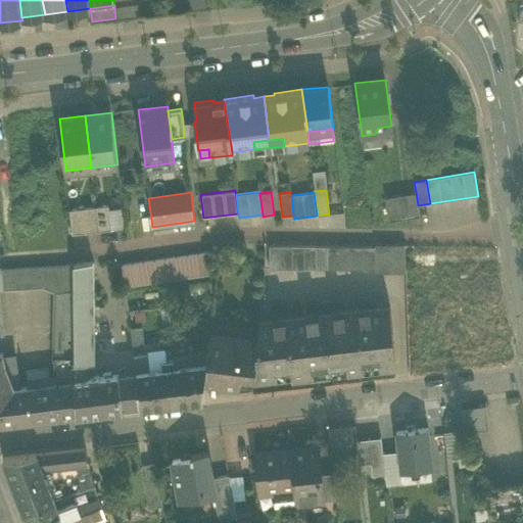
[(420,217),(418,205),(416,192),(385,197),(388,222),(420,217)]
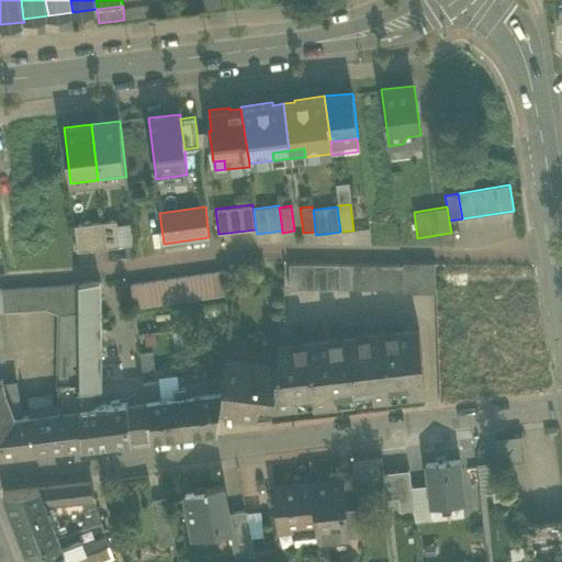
[(117,221),(103,222),(107,248),(120,246),(117,221)]
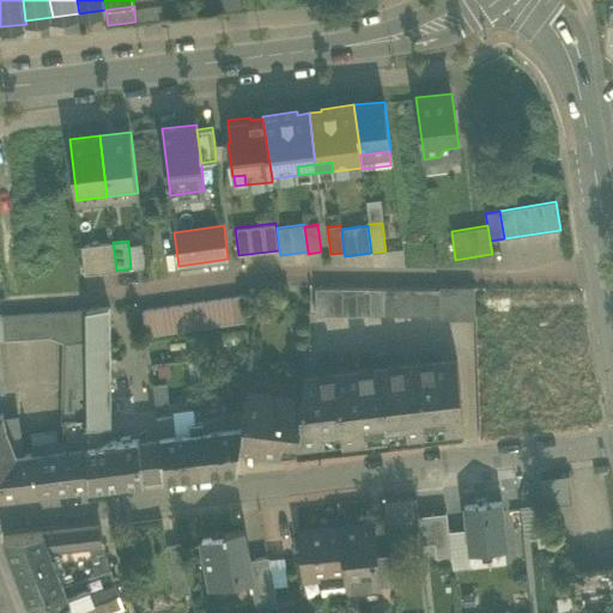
[(85,274),(116,271),(113,242),(82,246),(85,274)]
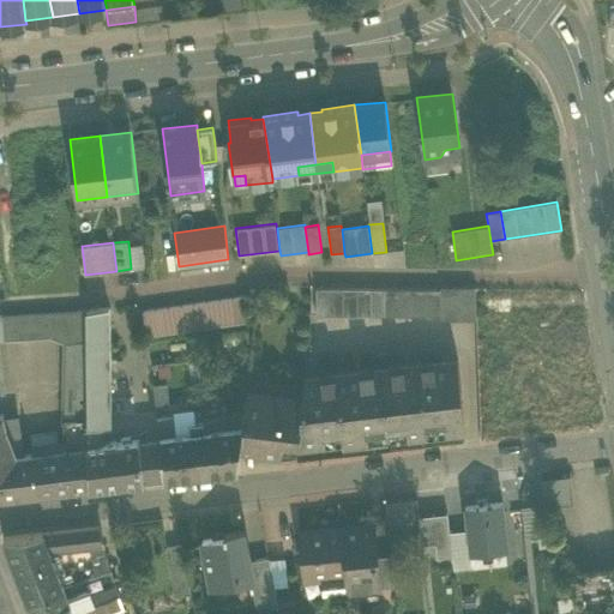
[(259,298),(288,299),(288,284),(260,283),(259,298)]
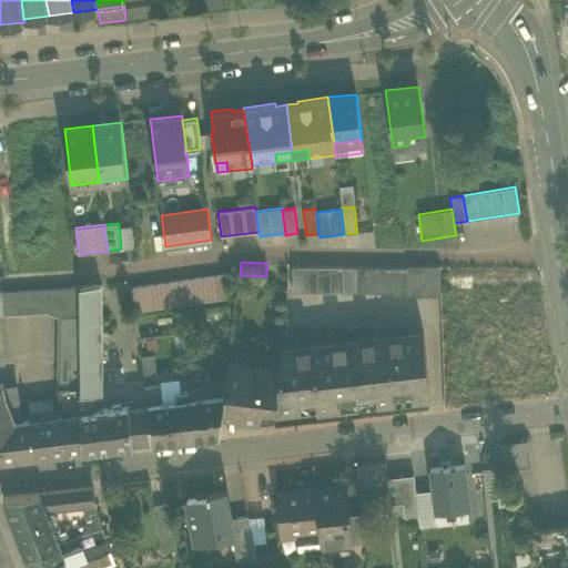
[(381,293),(407,293),(407,269),(292,267),(292,292),(381,293)]
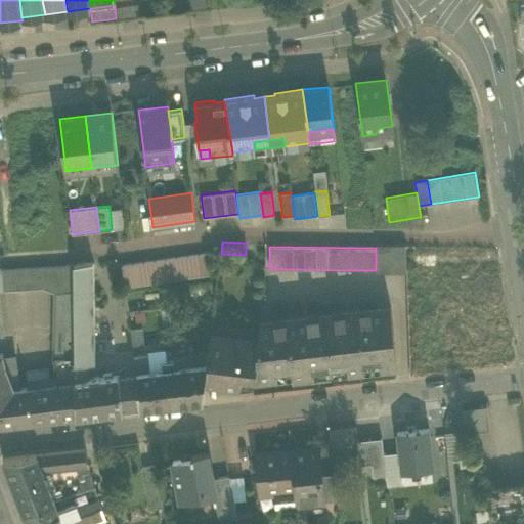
[(404,247),(376,248),(376,270),(405,270),(404,247)]
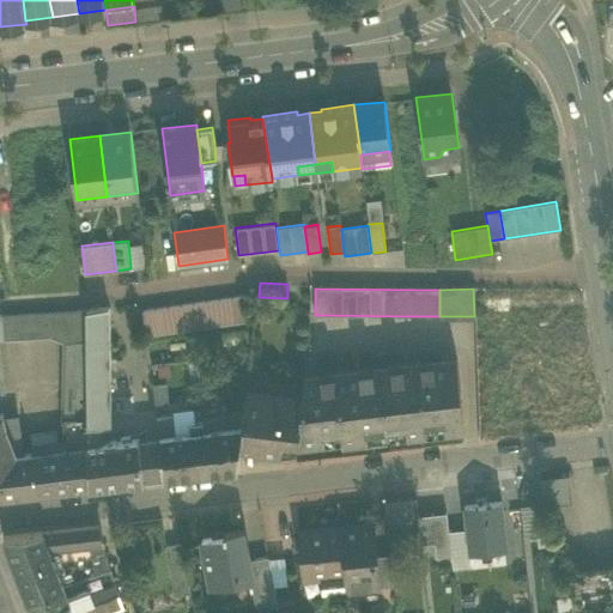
[(143,311),(146,335),(248,321),(246,296),(143,311)]
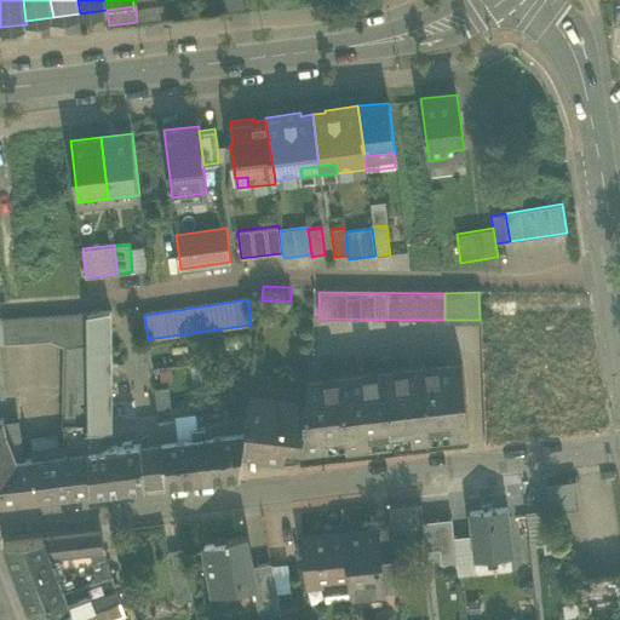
[(87,314),(89,385),(112,384),(110,313),(87,314)]
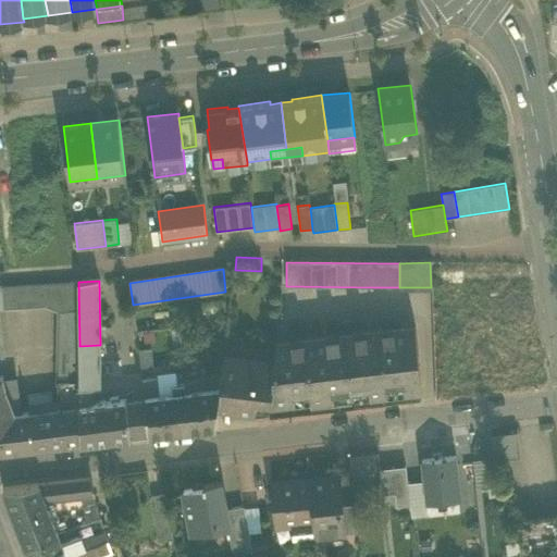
[(78,282),(2,286),(0,285),(0,308),(3,309),(47,306),(58,311),(59,405),(59,408),(81,406),(79,346),(78,282)]
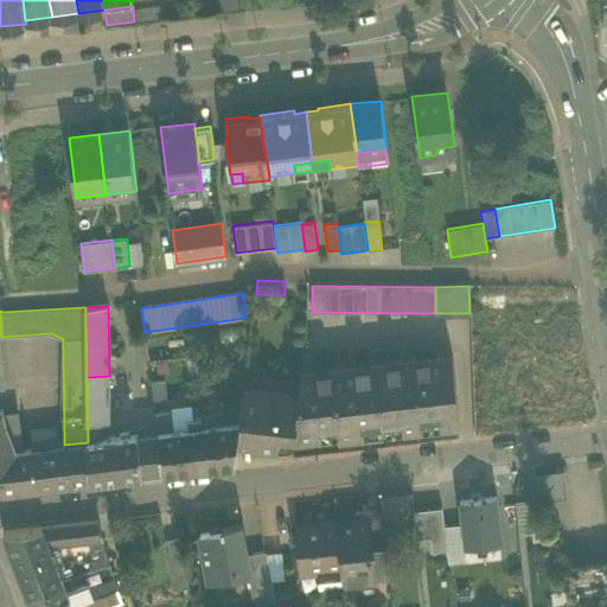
[(563,307),(499,318),(515,416),(579,407),(563,307)]
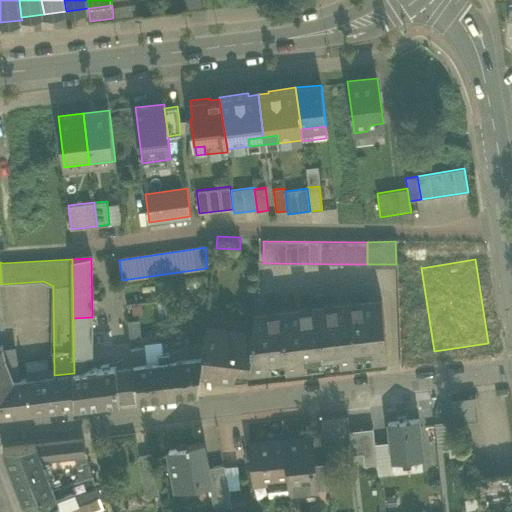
[(382,300),(347,304),(354,359),(355,359),(354,353),(371,351),(372,357),(386,356),(383,324),(384,324),(382,300)]
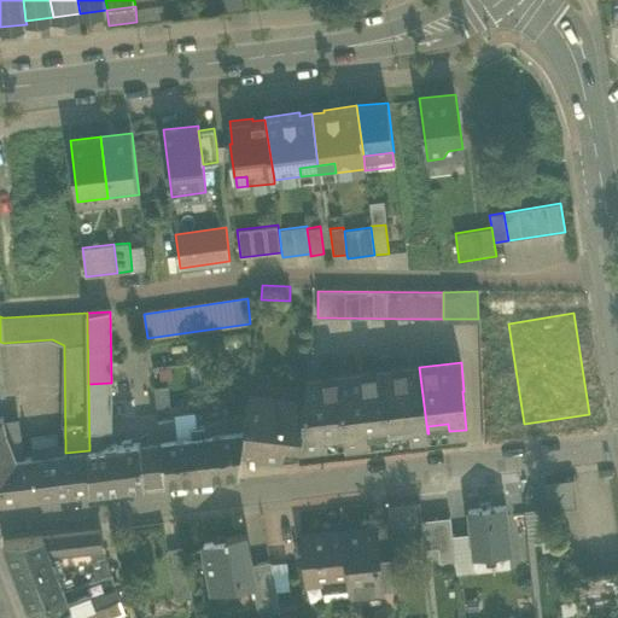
[(409,436),(427,433),(419,367),(383,371),(391,438),(392,438),(391,430),(409,427),(409,436)]
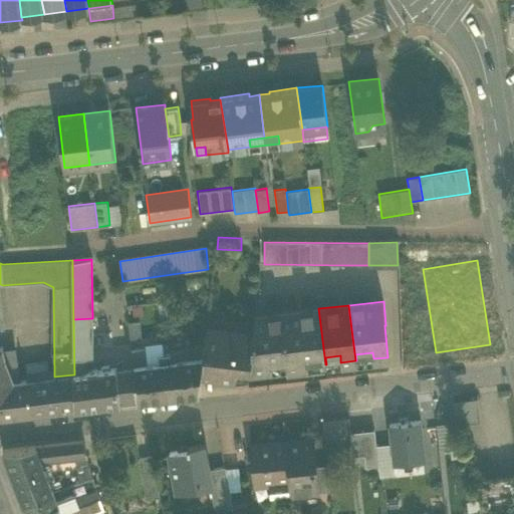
[(288,368),(325,364),(318,308),(281,313),(287,365),(288,368)]
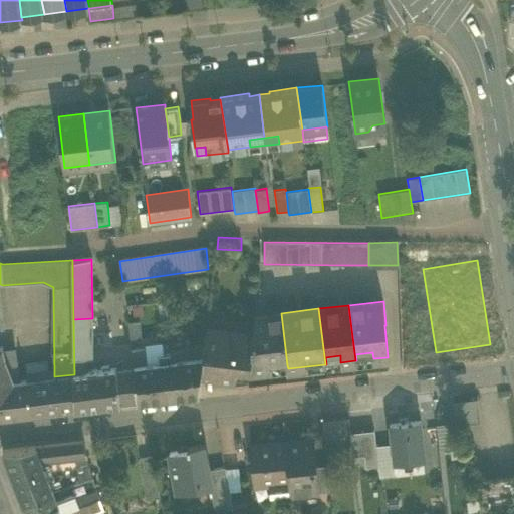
[(250,370),(287,365),(281,313),(255,316),(254,332),(250,370)]
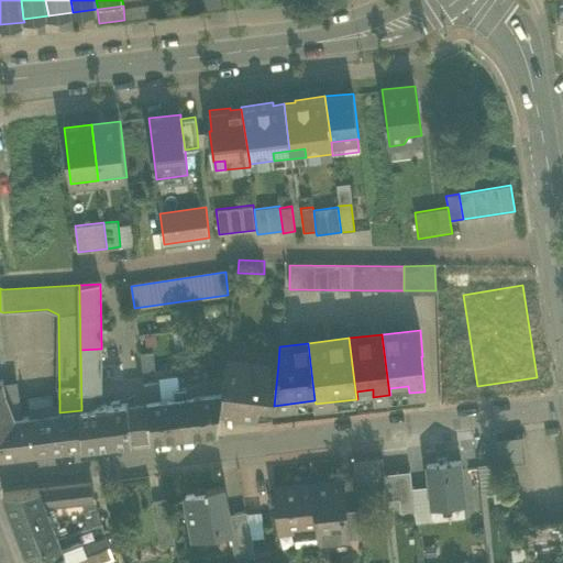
[(80,350),(81,410),(95,408),(95,405),(97,405),(96,390),(102,390),(101,349),(80,350)]
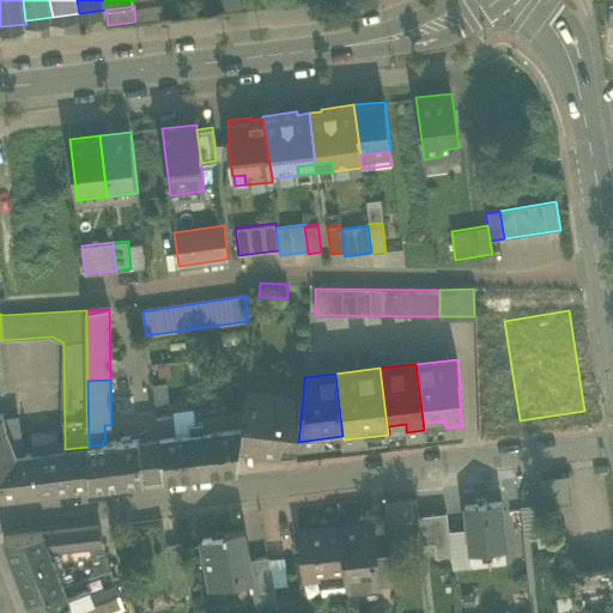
[(283,439),(298,442),(303,396),(247,390),(244,411),(242,428),(241,442),(275,445),(275,443),(273,443),(274,439),(283,439)]
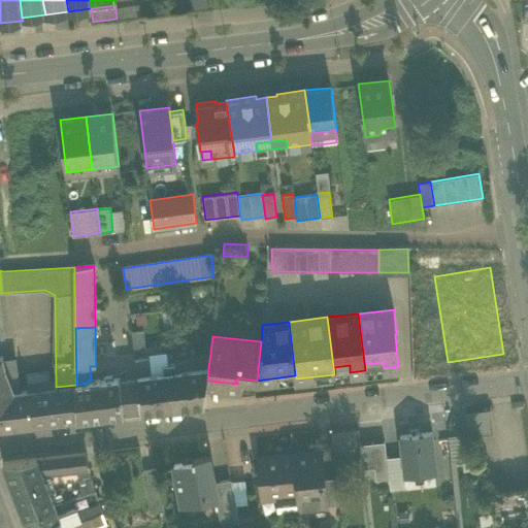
[(191,357),(192,369),(208,368),(210,354),(191,357)]
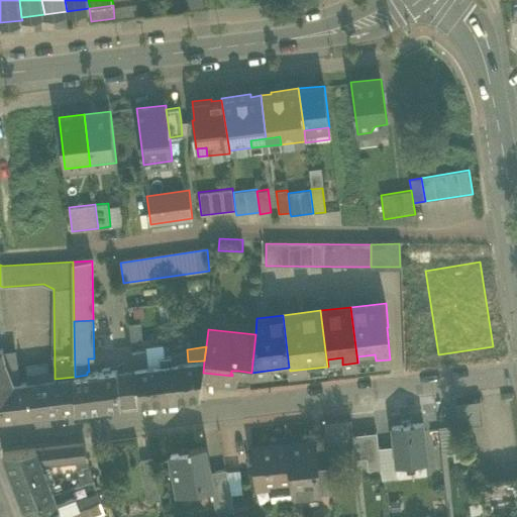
[(0,385),(8,385),(7,369),(6,362),(3,350),(0,351),(0,385)]
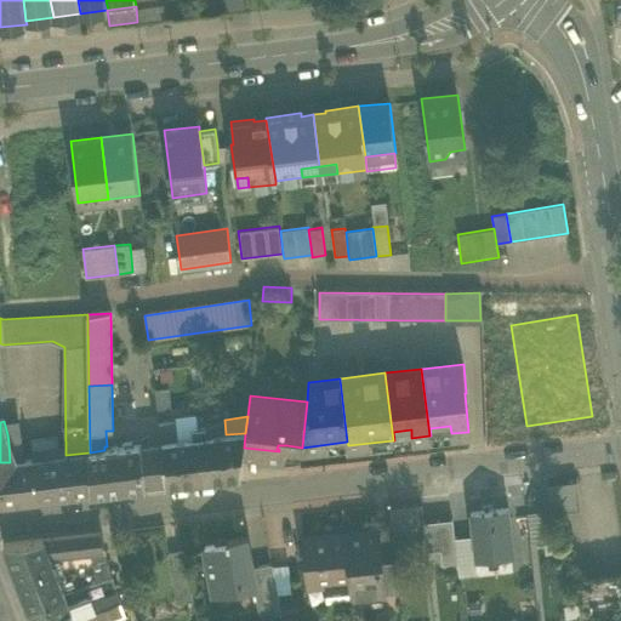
[(159,423),(161,443),(177,440),(176,421),(159,423)]
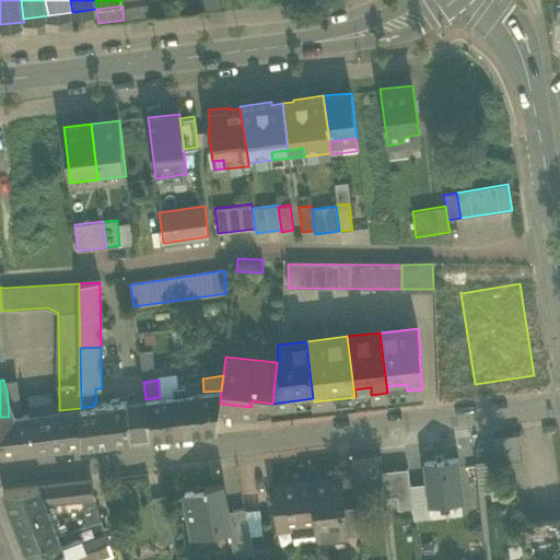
[(387,386),(388,393),(407,391),(406,384),(387,386)]
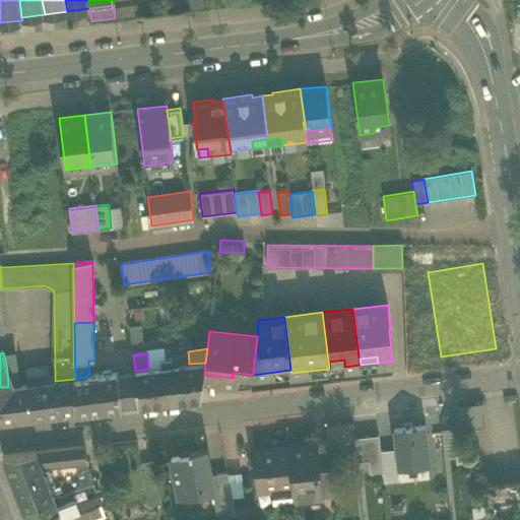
[(160,360),(160,368),(168,367),(175,366),(174,359),(167,360),(160,360)]
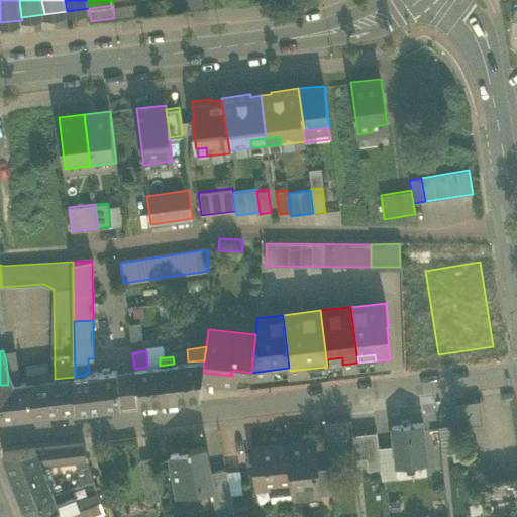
[(327,359),(328,367),(342,365),(342,357),(327,359)]
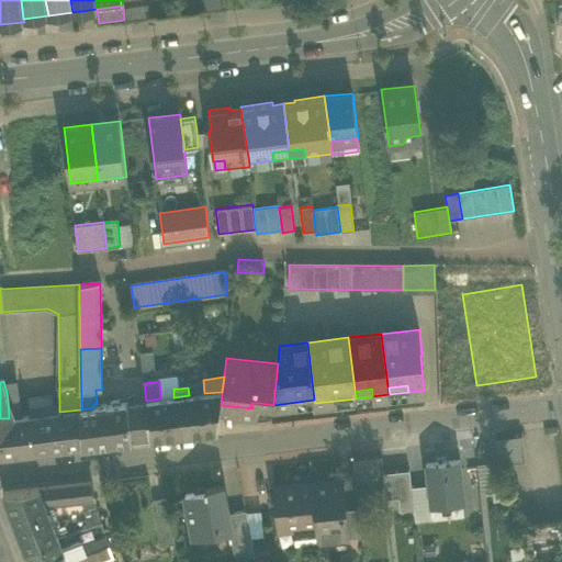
[(220,409),(221,405),(222,392),(204,393),(189,395),(181,396),(184,434),(217,429),(220,409)]
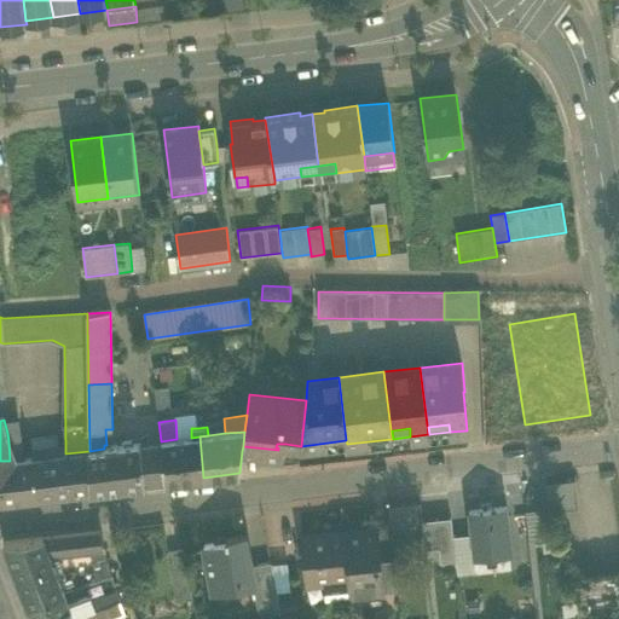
[(165,482),(203,478),(200,437),(191,438),(177,439),(161,441),(165,482)]
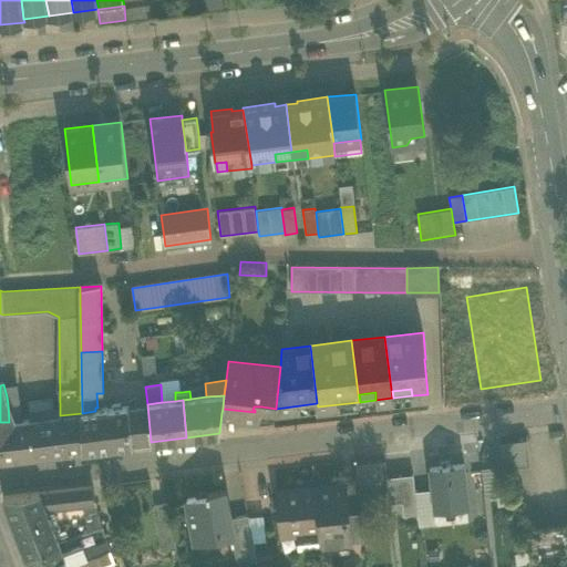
[(24,402),(8,404),(9,422),(26,420),(24,402)]
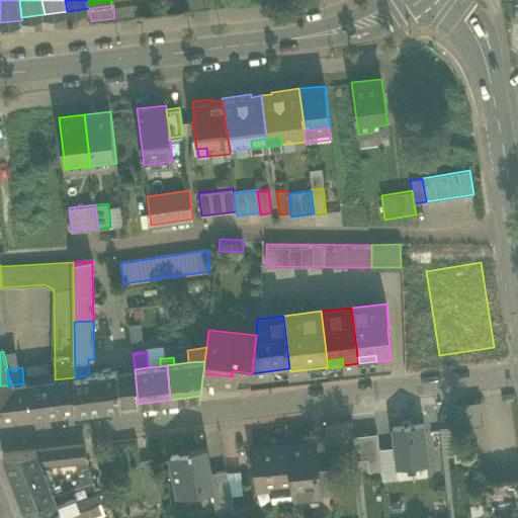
[(122,406),(138,404),(135,369),(116,371),(122,406)]
